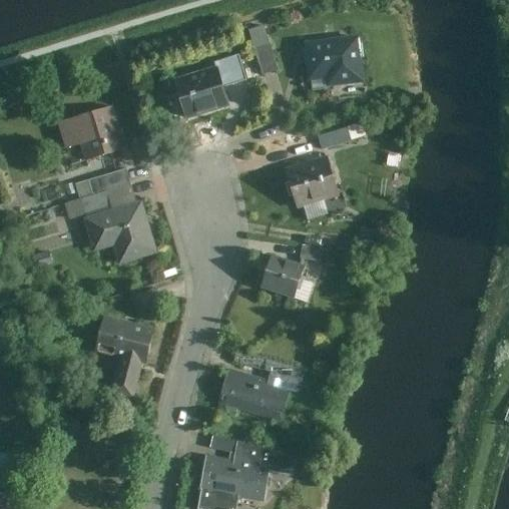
[(264,23),(248,28),(262,73),(277,68),(264,23)]
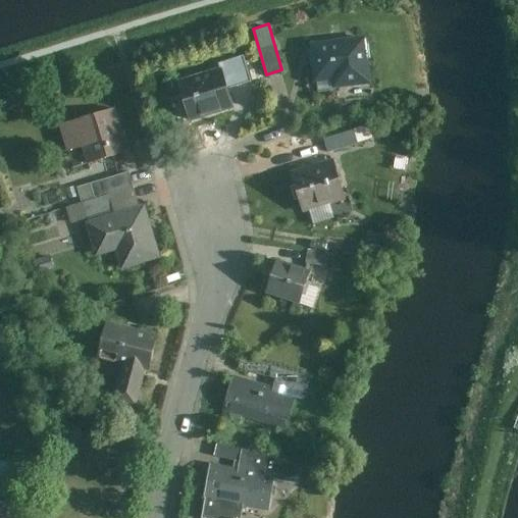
[(368,35),(310,41),(314,81),(331,80),(332,88),(372,83),(368,35)]
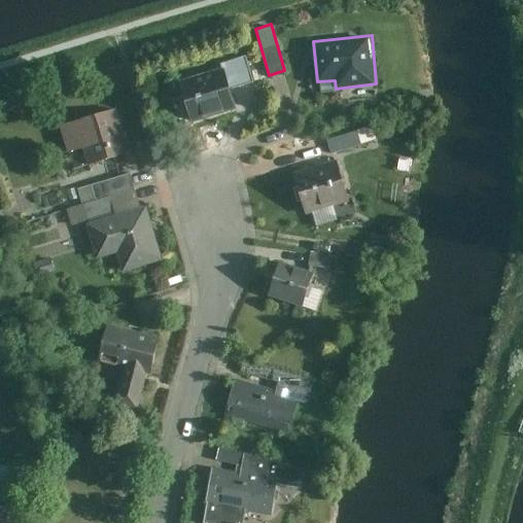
[(219,73),(179,83),(188,115),(236,102),(232,88),(250,82),(243,56),(216,62),(219,73)]
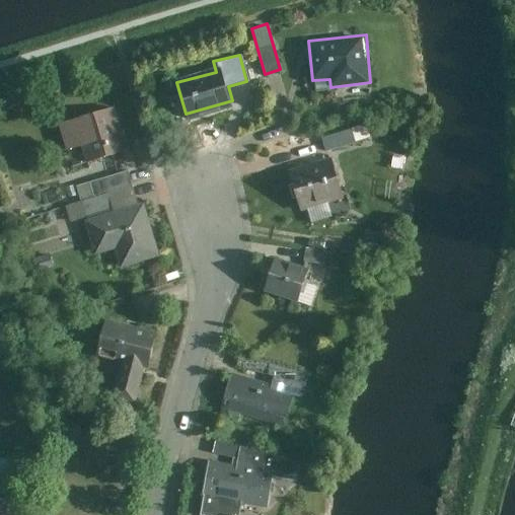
[(111,109),(59,125),(67,150),(81,146),(86,161),(123,151),(111,109)]
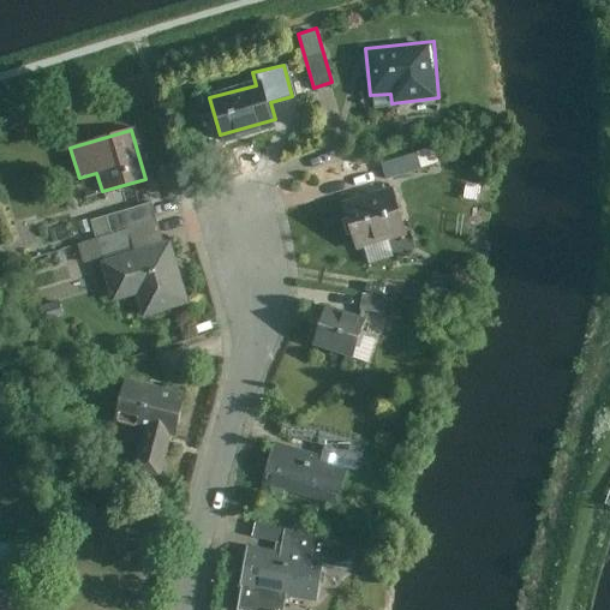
[(416,151),(381,162),(386,179),(420,168),(416,151)]
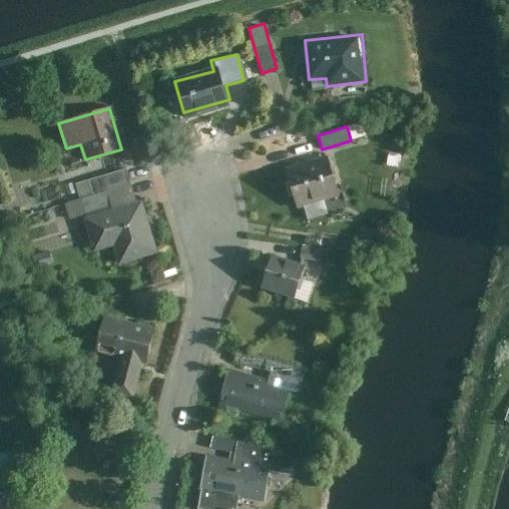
[(326,158),(284,170),(296,208),(304,205),(308,219),(328,212),(324,200),(338,196),(326,158)]
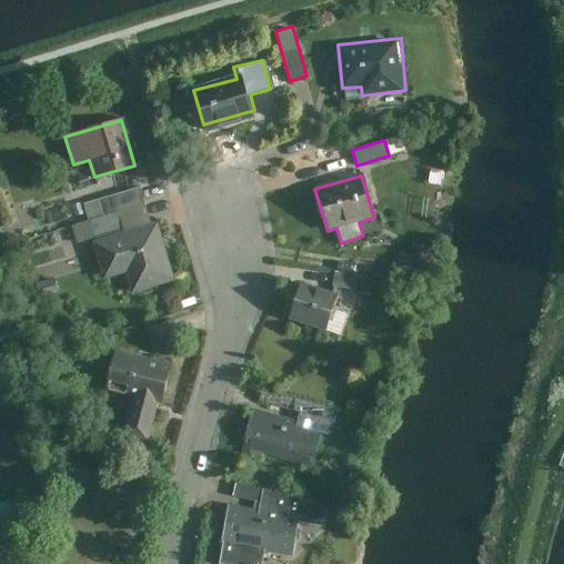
[(102,214),(117,210),(144,202),(139,185),(97,198),(102,214)]
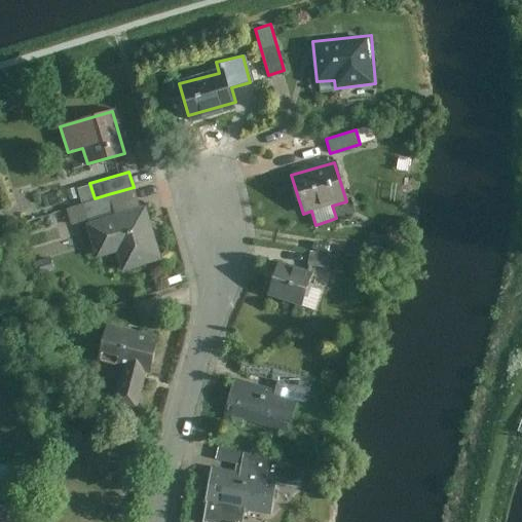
[(95,198),(81,202),(85,218),(112,210),(108,194),(95,198)]
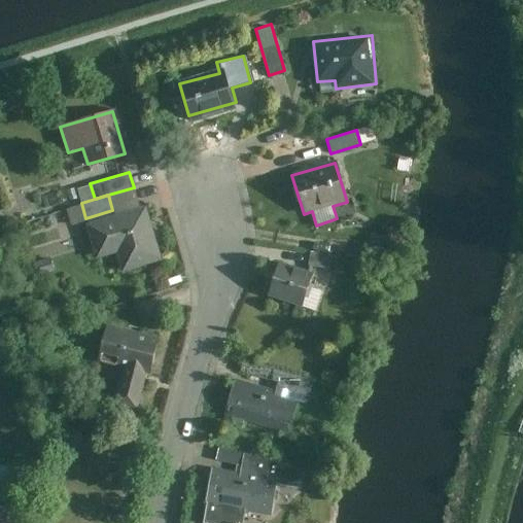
[(145,206),(85,224),(97,258),(116,252),(123,273),(163,259),(145,206)]
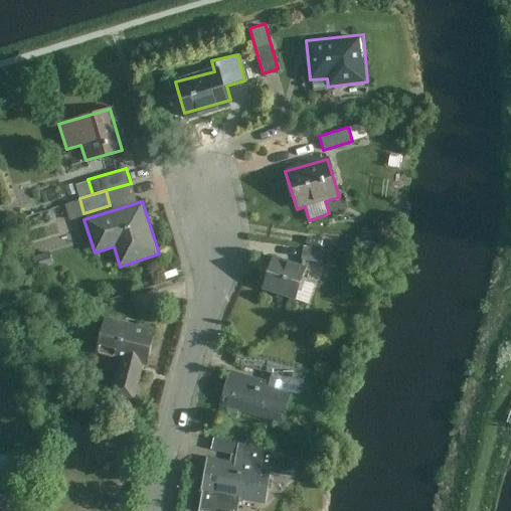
[(330,248),(303,243),(301,256),(328,261),(330,248)]
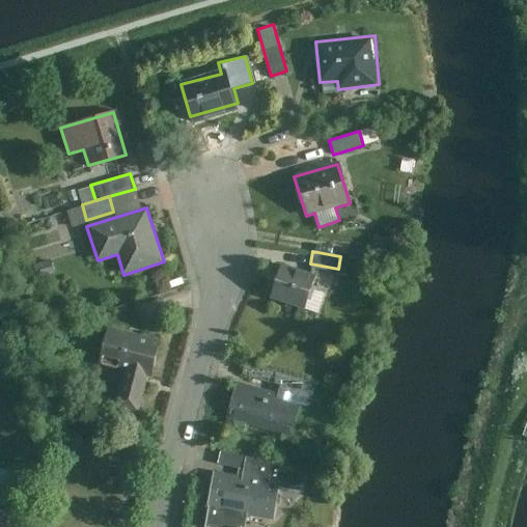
[(280,267),(270,297),(306,309),(316,279),(280,267)]
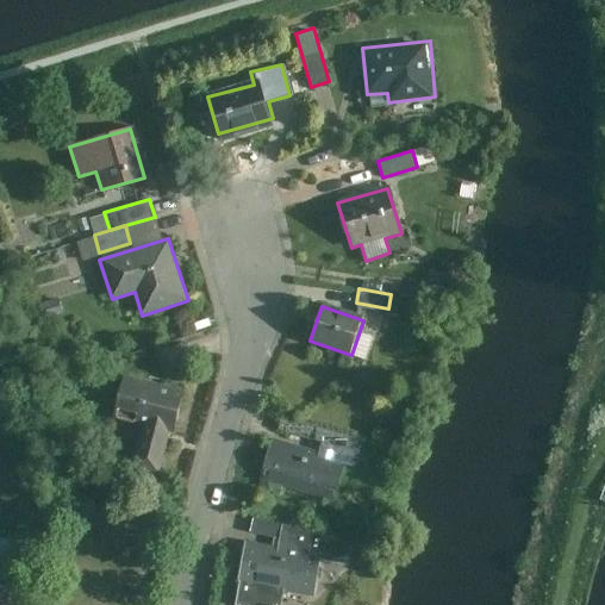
[(182,391),(122,376),(111,415),(143,423),(131,467),(160,474),(182,391)]
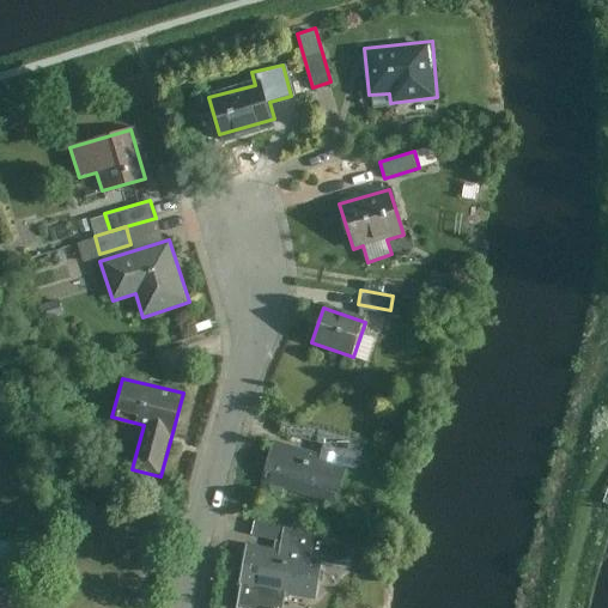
[(320,429),(283,417),(278,431),(316,443),(320,429)]
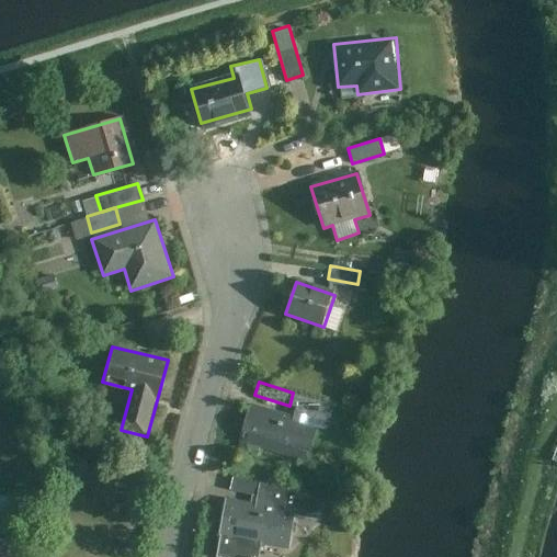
[(294,416),(250,402),(238,440),(307,462),(319,428),(327,430),(334,406),(302,395),(294,416)]
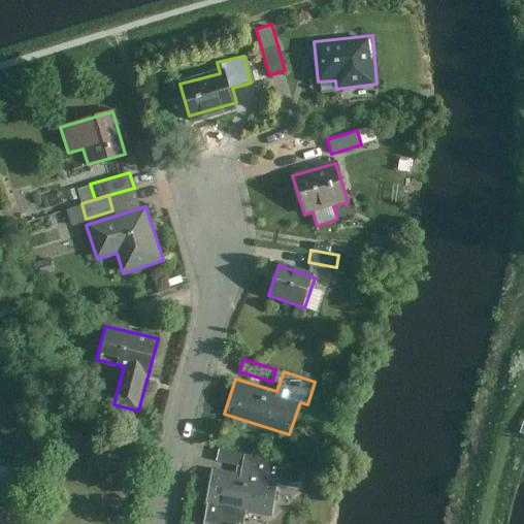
[(240,450),(216,444),(213,455),(237,461),(240,450)]
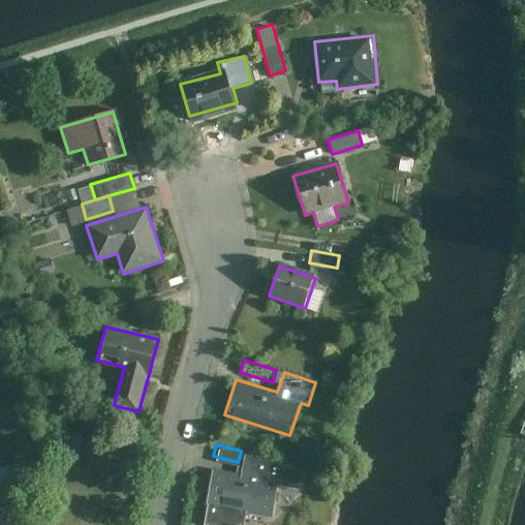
[(238,469),(209,464),(199,521),(225,524),(239,524),(244,499),(269,503),(273,481),(294,484),(298,465),(267,457),(265,467),(239,463),(238,469)]
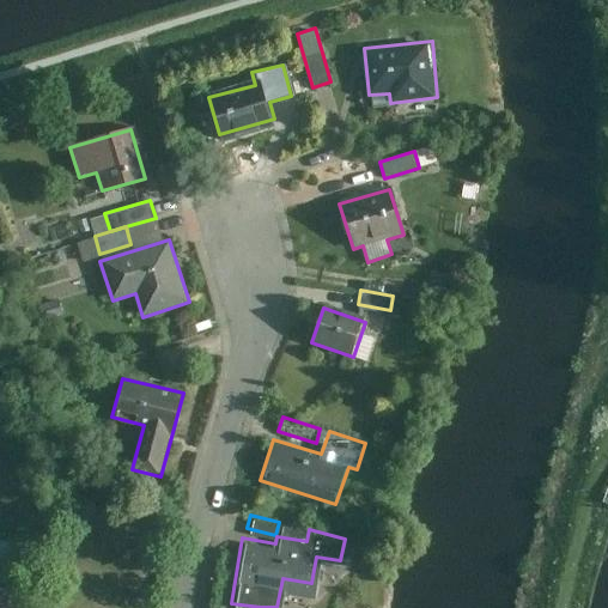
[(0,607),(12,607),(16,583),(0,581),(0,607)]
